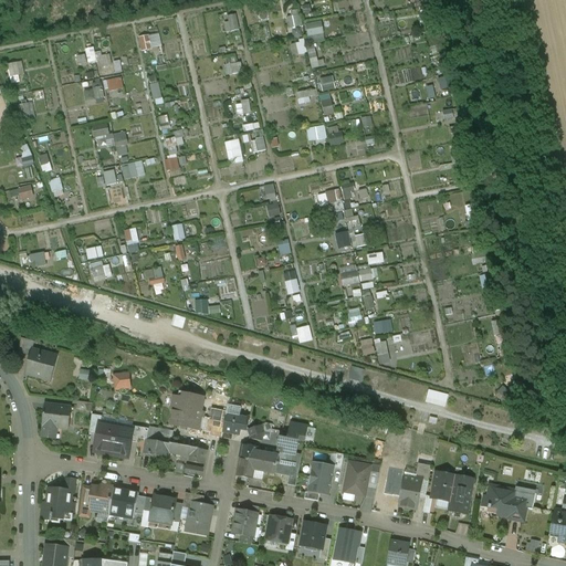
[(292,11),(293,17),(287,18),(290,29),(304,27),(301,9),(292,11)]
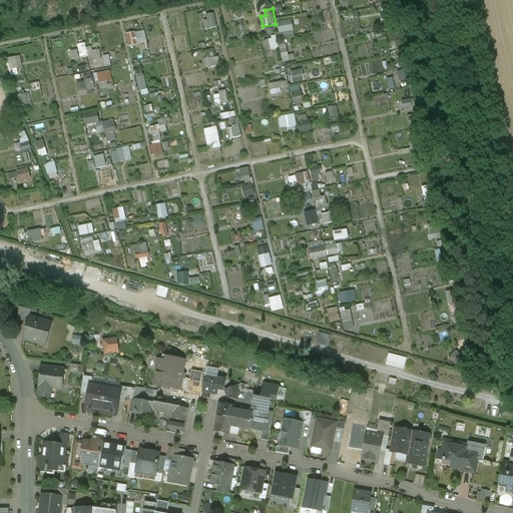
[(213,14),(206,15),(207,20),(209,29),(216,28),(213,14)]
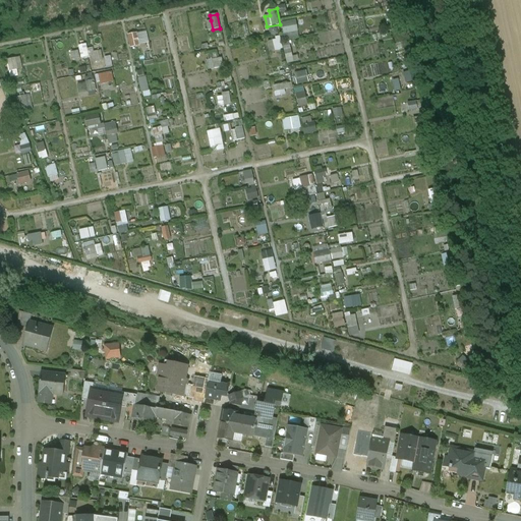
[(295,19),(282,22),(285,36),(298,34),(295,19)]
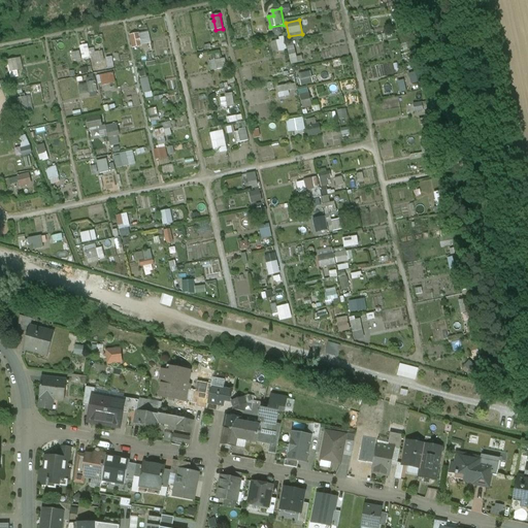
[(275,35),(284,34),(282,26),(273,28),(275,35)]
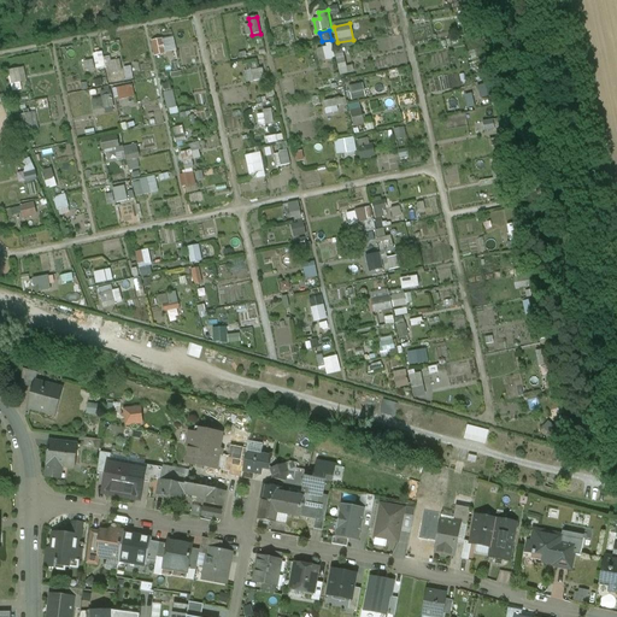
[(175,35),(152,41),(156,57),(178,52),(175,35)]
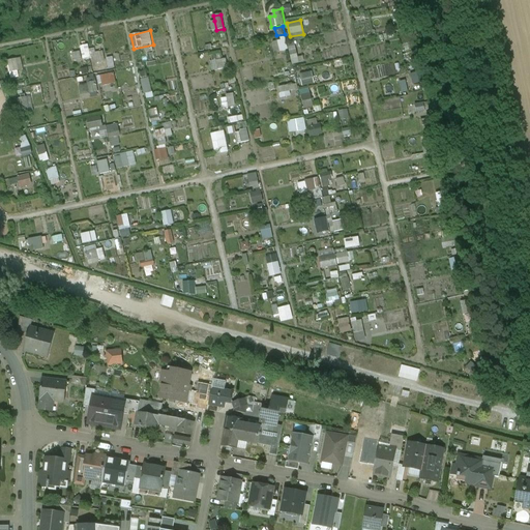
[(305,62),(304,56),(298,56),(296,42),(290,43),(292,64),(305,62)]
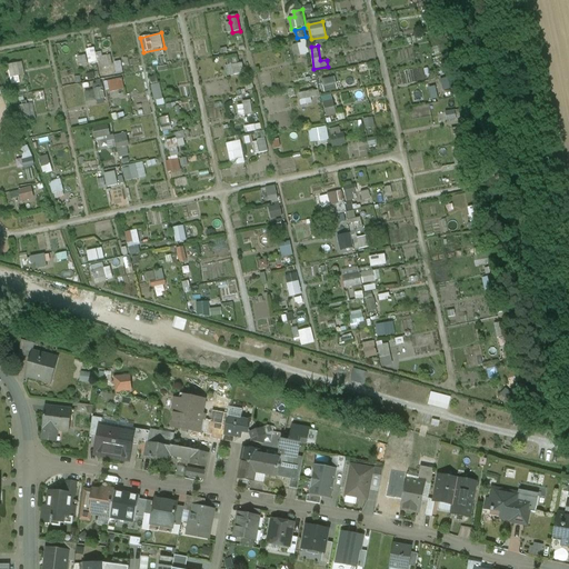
[(97,48),(88,49),(88,63),(98,63),(97,48)]
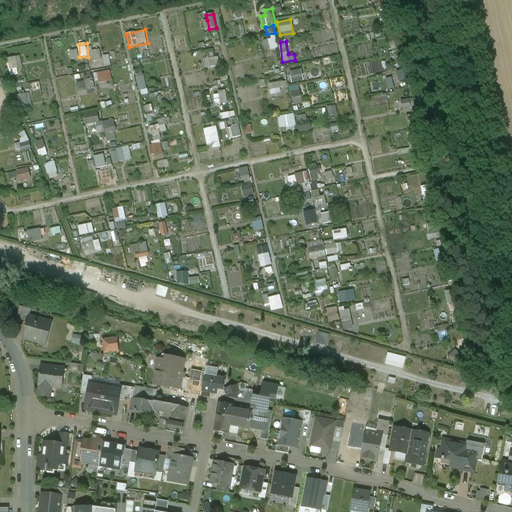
[(88,50),(91,62),(102,59),(100,47),(88,50)]
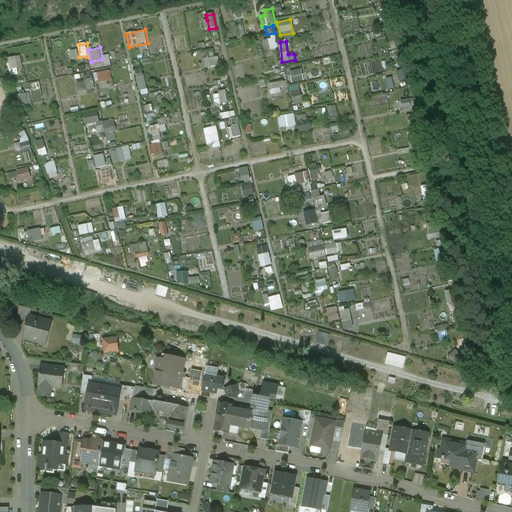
[(20,56),(7,59),(9,70),(22,68),(20,56)]
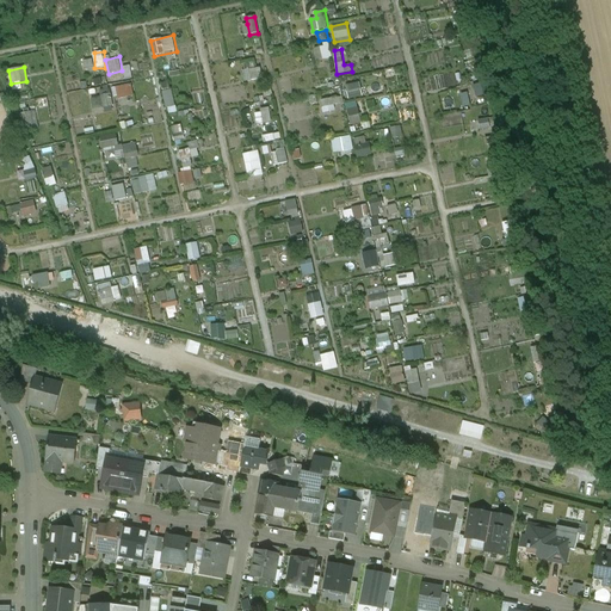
[(244,71),(246,82),(264,79),(261,67),(244,71)]
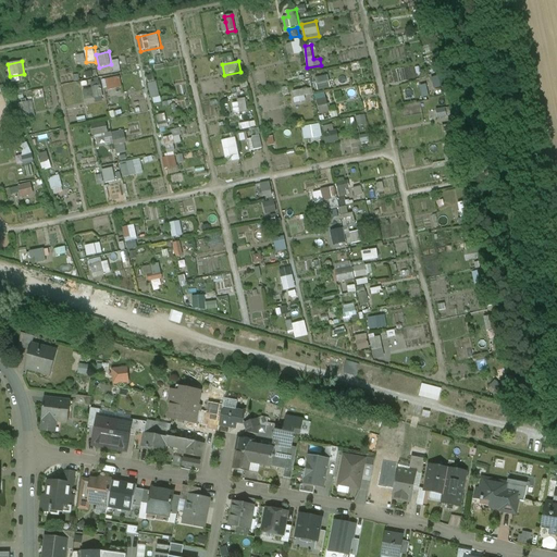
[(327,76),(314,78),(318,91),(331,88),(327,76)]
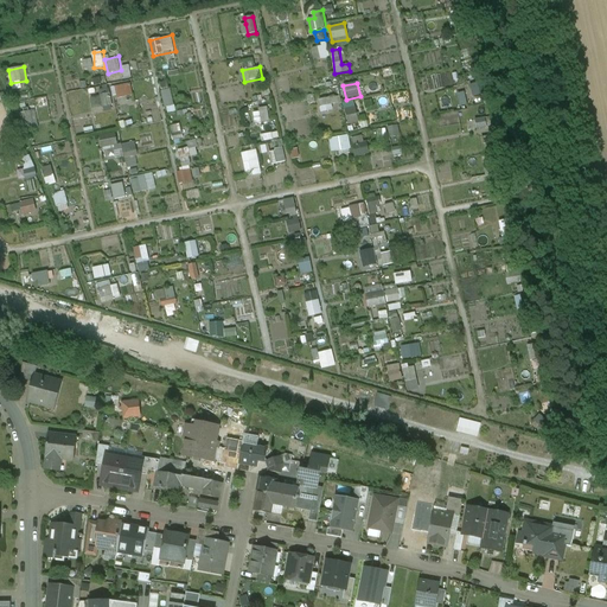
[(115,98),(134,96),(132,84),(114,85),(115,98)]
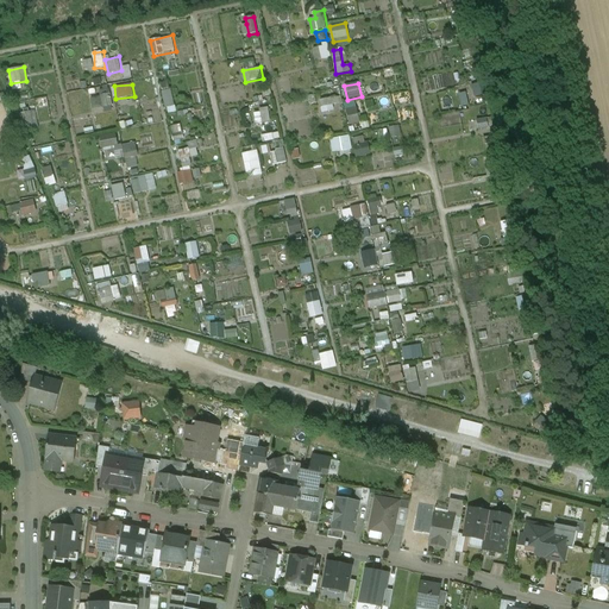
[(483,95),(482,85),(473,86),(475,96),(483,95)]
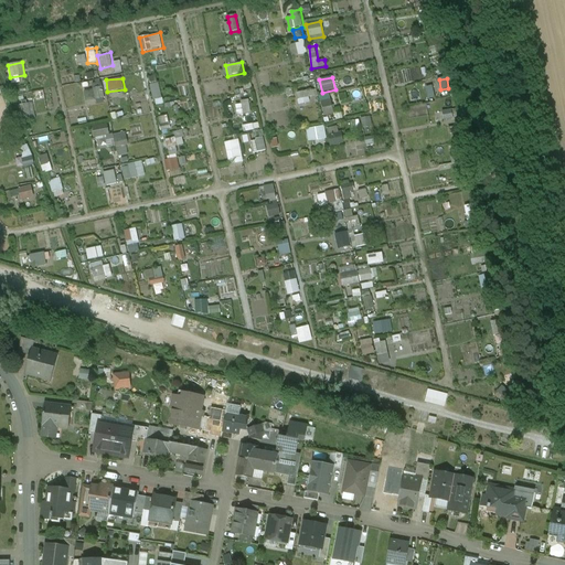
[(161,83),(152,84),(155,105),(163,104),(161,83)]
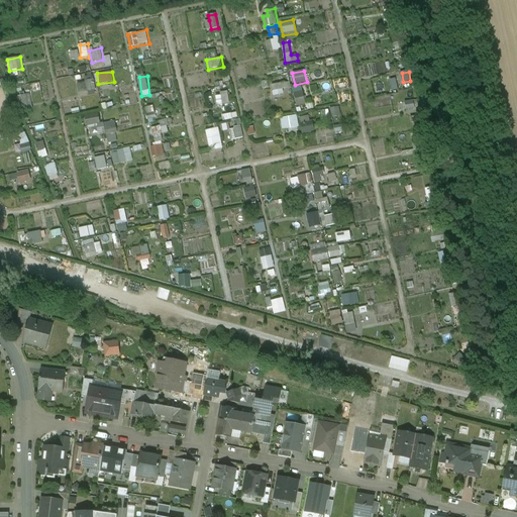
[(96,90),(94,80),(85,81),(87,92),(96,90)]
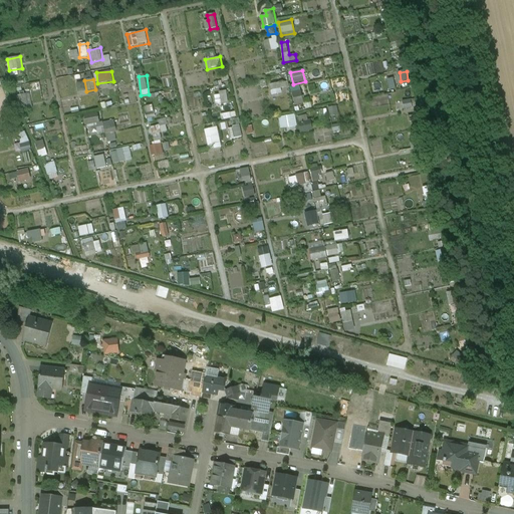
[(280,82),(269,84),(272,96),(282,94),(280,82)]
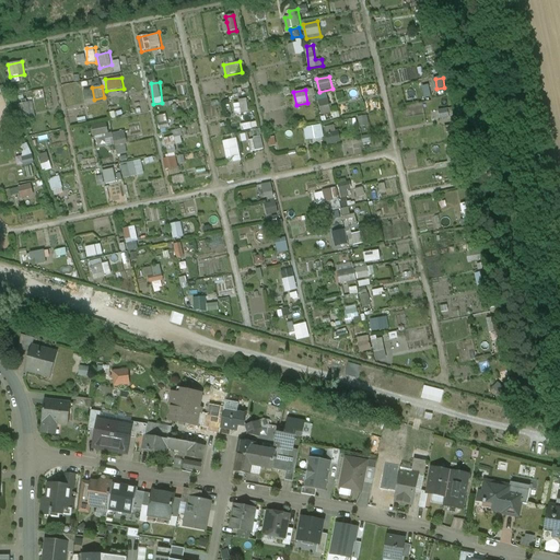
[(321,107),(330,104),(327,93),(317,95),(321,107)]
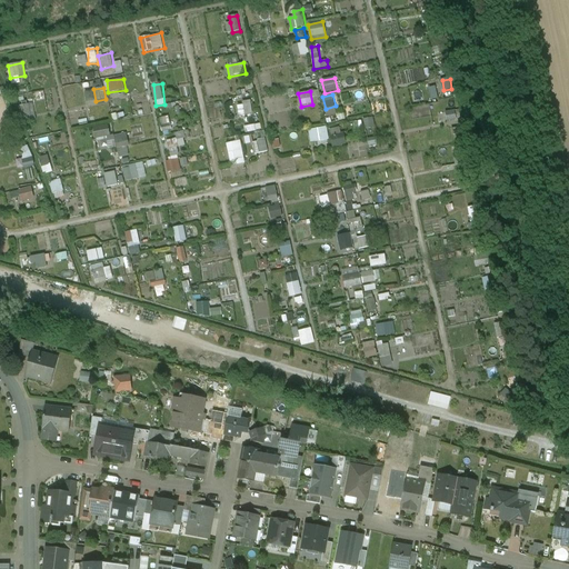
[(239,106),(240,116),(253,113),(251,100),(243,101),(245,105),(239,106)]
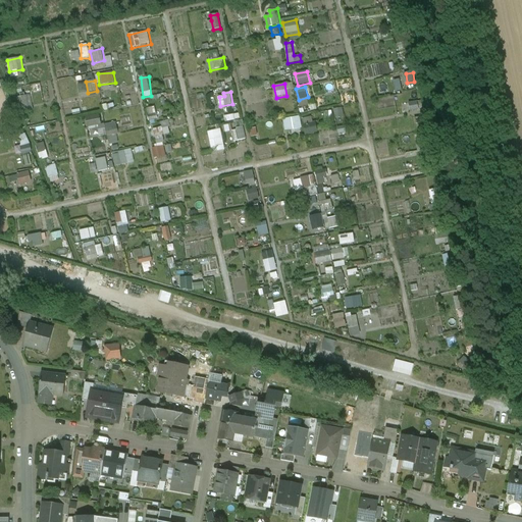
[(411,111),(420,109),(418,101),(409,102),(411,111)]
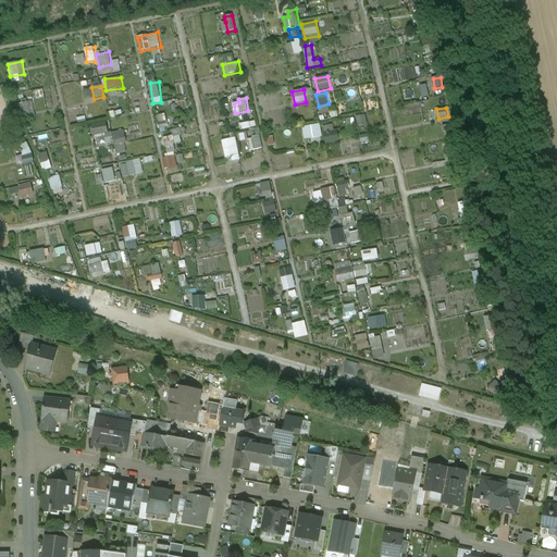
[(367,114),(357,116),(358,126),(368,124),(367,114)]
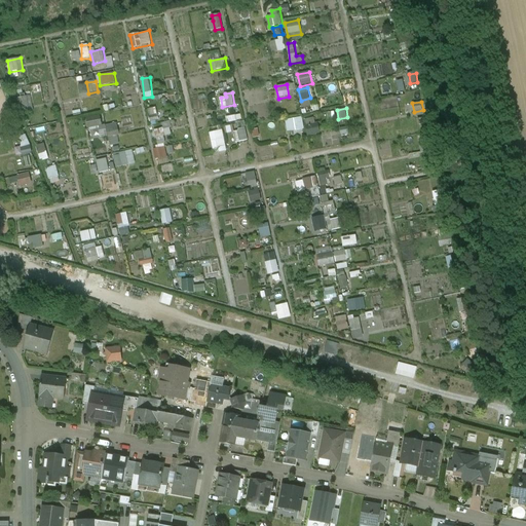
[(100,115),(85,118),(87,128),(102,125),(100,115)]
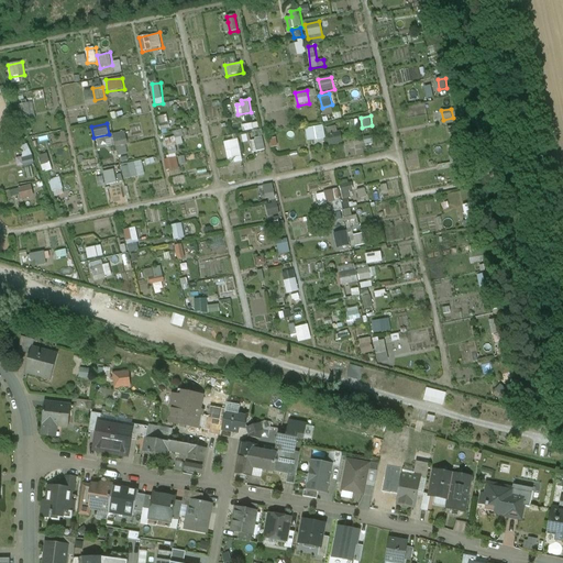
[(327,129),(330,139),(341,135),(339,124),(327,129)]
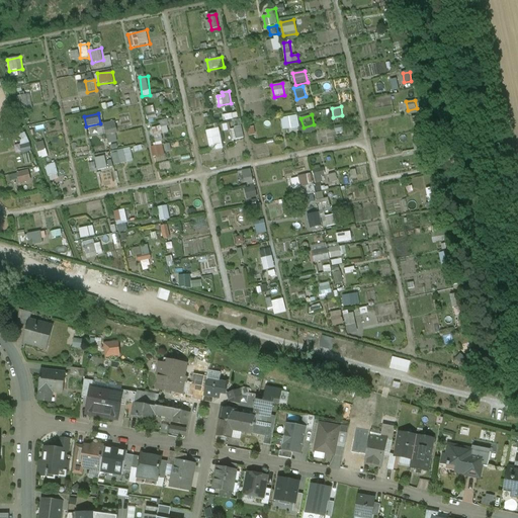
[(296,116),(281,119),(283,131),(298,127),(296,116)]
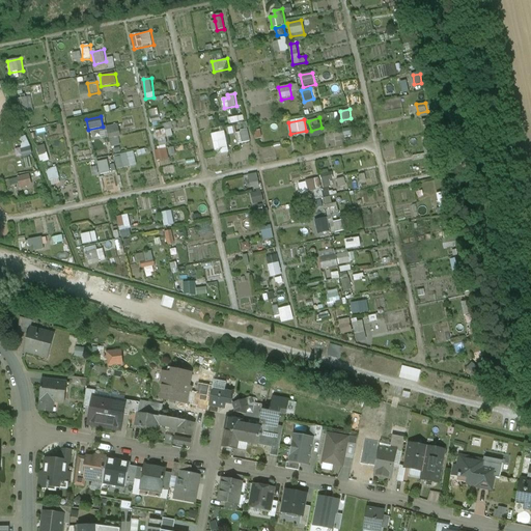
[(118,124),(107,127),(109,139),(120,136),(118,124)]
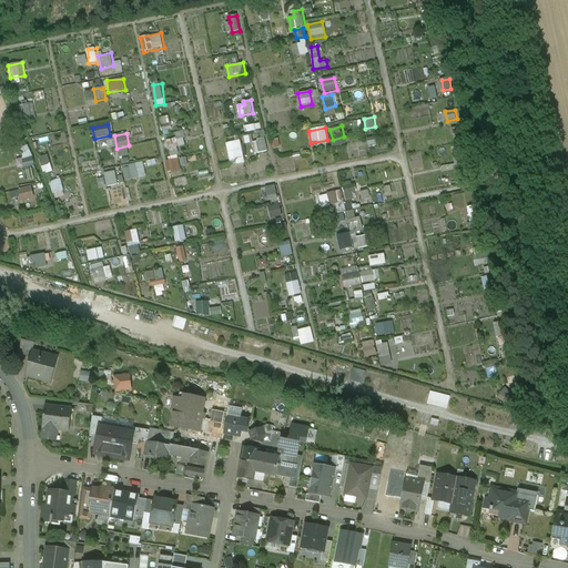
[(168,141),(172,159),(181,156),(175,139),(168,141)]
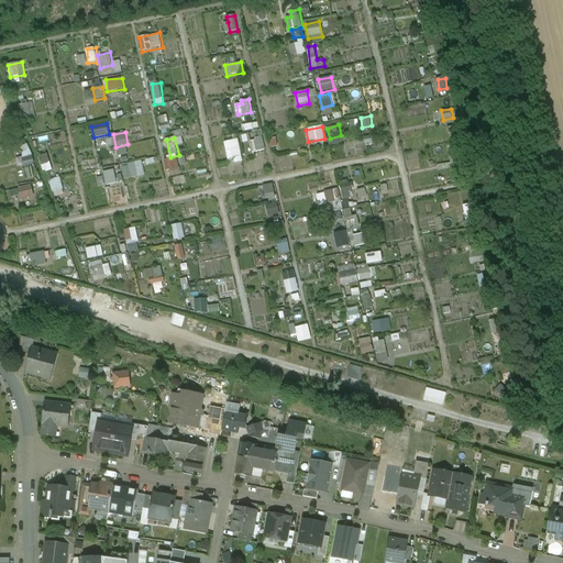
[(264,138),(252,139),(254,152),(265,151),(264,138)]
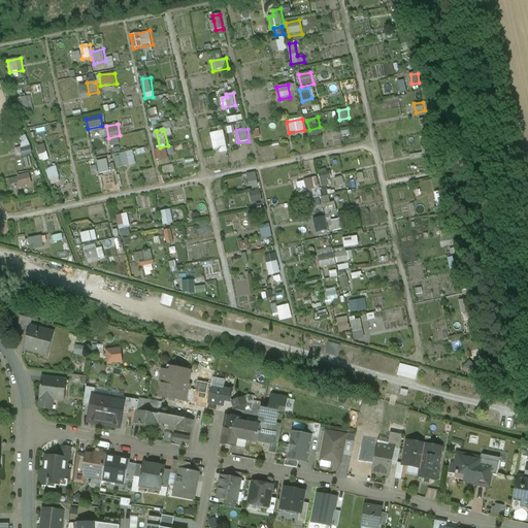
[(210,133),(215,150),(228,146),(224,130),(210,133)]
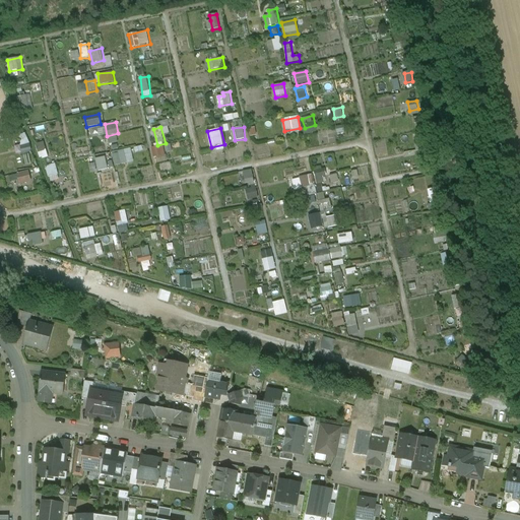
[(41,159),(50,156),(45,141),(36,144),(41,159)]
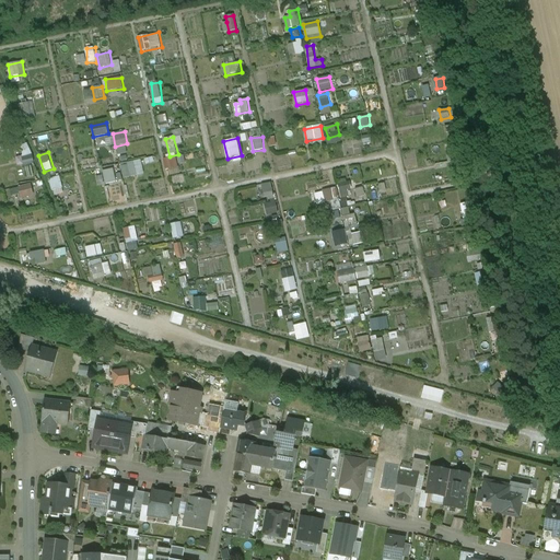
[(177,155),(163,159),(165,170),(170,170),(171,175),(181,174),(177,155)]
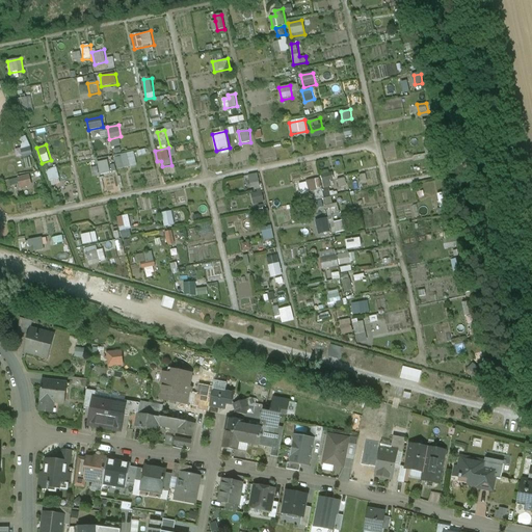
[(115,156),(117,168),(137,166),(136,153),(115,156)]
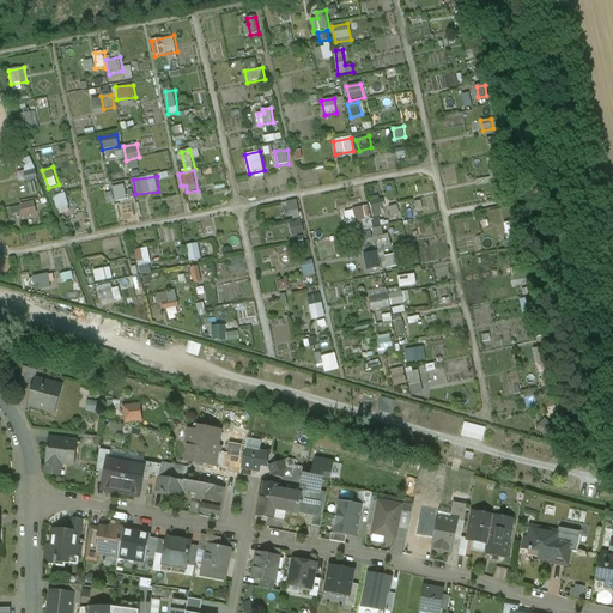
[(127,199),(123,186),(113,188),(115,201),(127,199)]
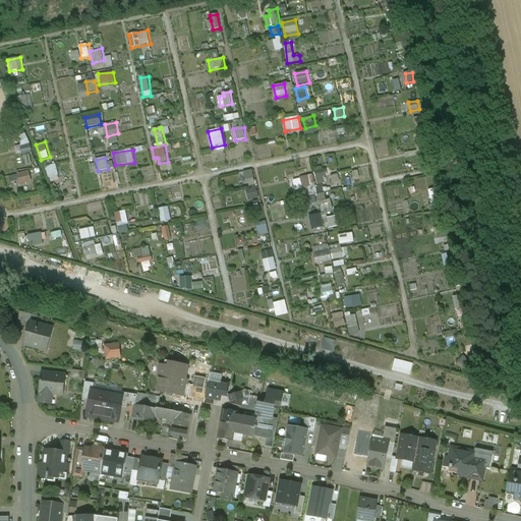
[(46,167),(50,178),(60,175),(56,164),(46,167)]
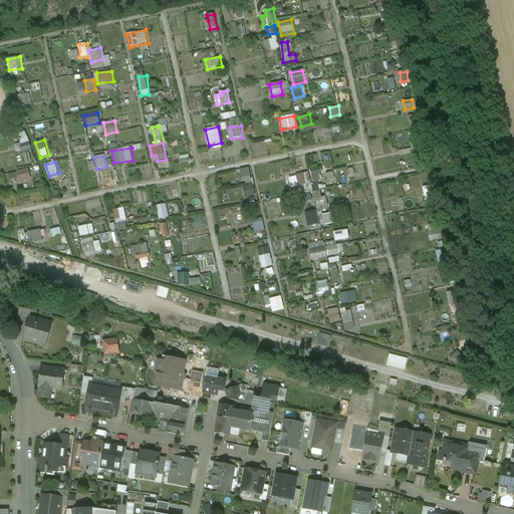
[(30,168),(18,171),(20,182),(32,180),(30,168)]
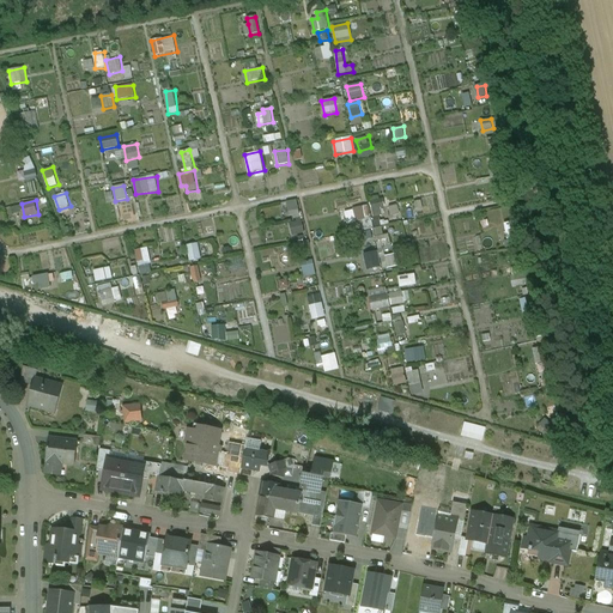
[(296,201),(286,202),(289,219),(299,218),(296,201)]
